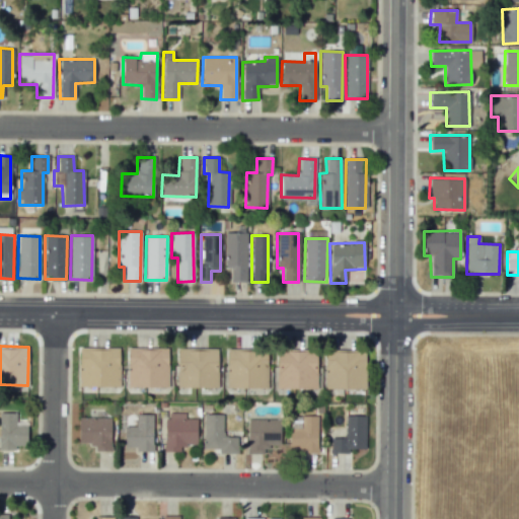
[(120,349),(79,347),(78,386),(119,387),(120,349)]
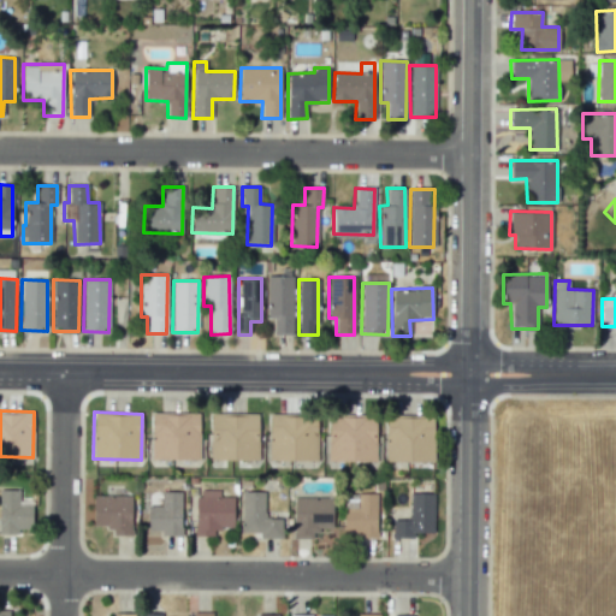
[(150,460),(199,460),(199,414),(152,413),(150,460)]
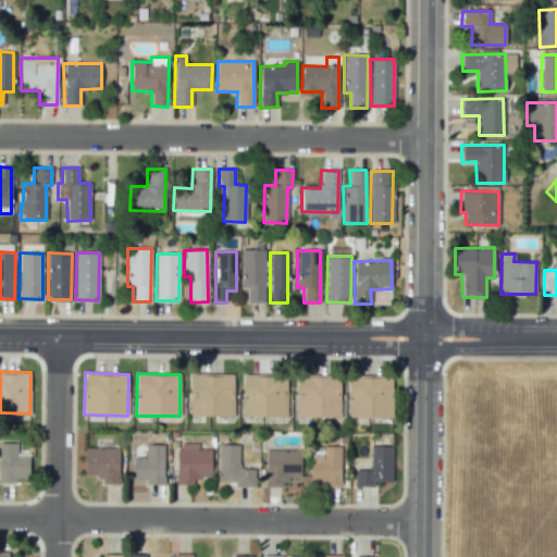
[(189,416),(233,417),(234,374),(190,373),(189,416)]
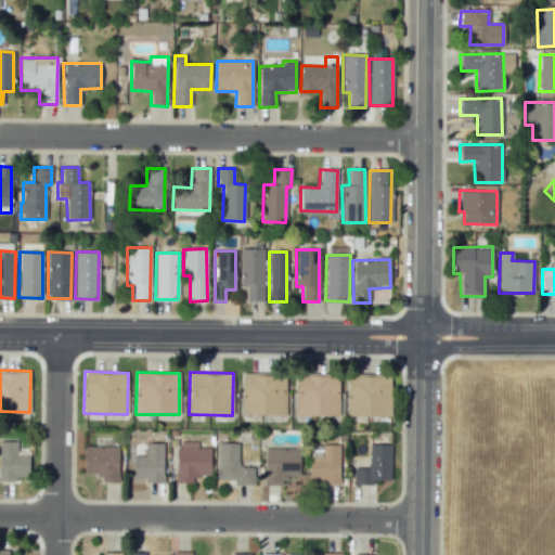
[(284,415),(285,374),(243,374),(242,414),(284,415)]
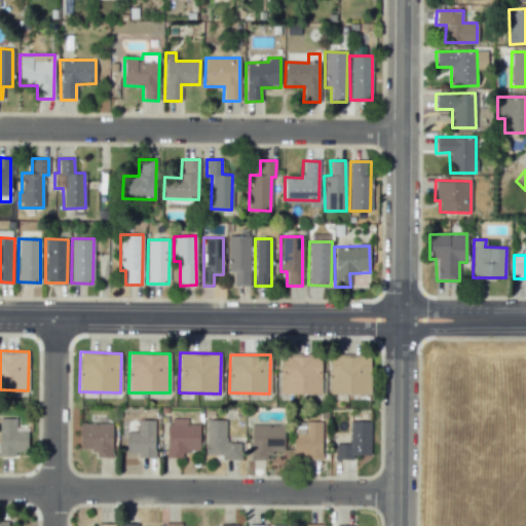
[(321,395),(321,355),(279,355),(279,393),(321,395)]
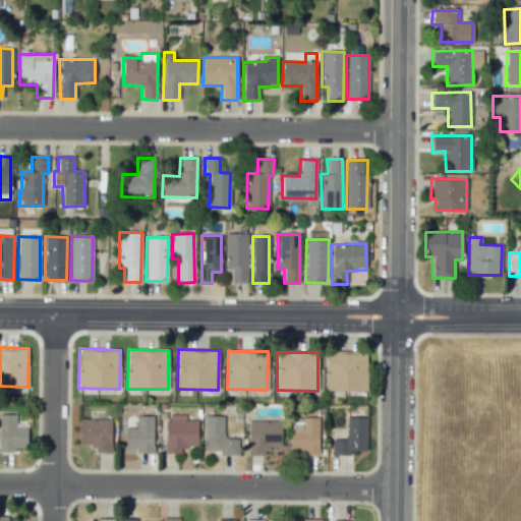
[(326,390),(365,391),(366,353),(327,352),(326,390)]
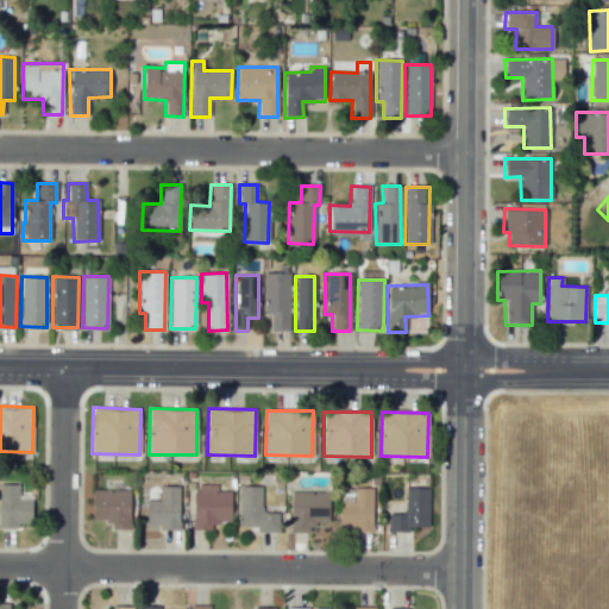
[(18,498),(19,484),(0,483),(0,527),(17,528),(18,522),(31,523),(32,498),(18,498)]
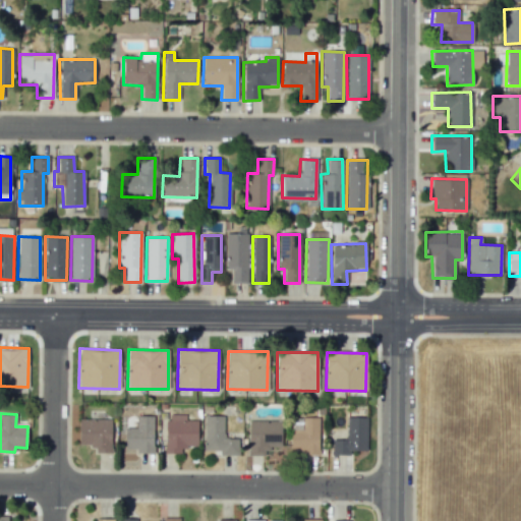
[(197,420),(185,420),(185,414),(166,414),(165,453),(180,454),(180,447),(196,447),(197,420)]
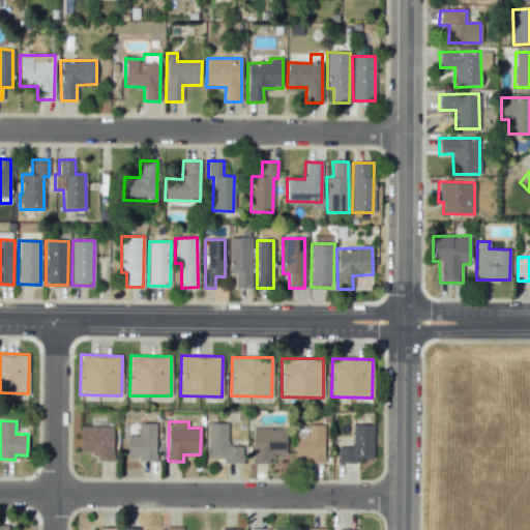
[(207,458),(224,459),(224,463),(241,463),(242,446),(227,446),(228,423),(208,422),(207,458)]
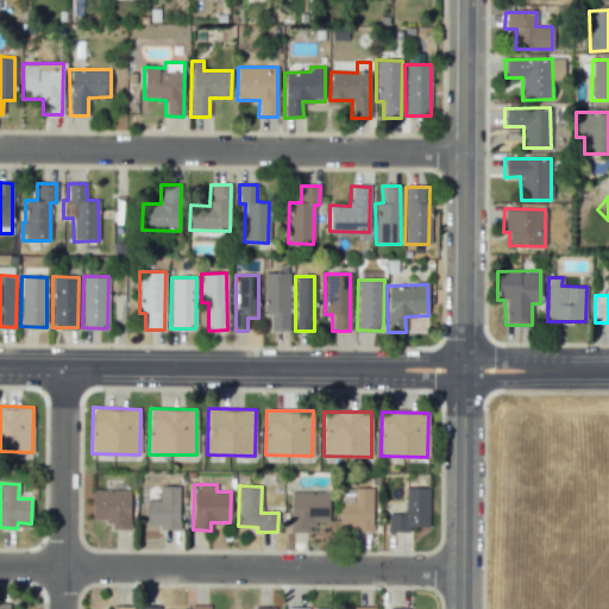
[(146,500),(145,523),(159,525),(159,529),(180,529),(180,487),(159,487),(159,500),(146,500)]
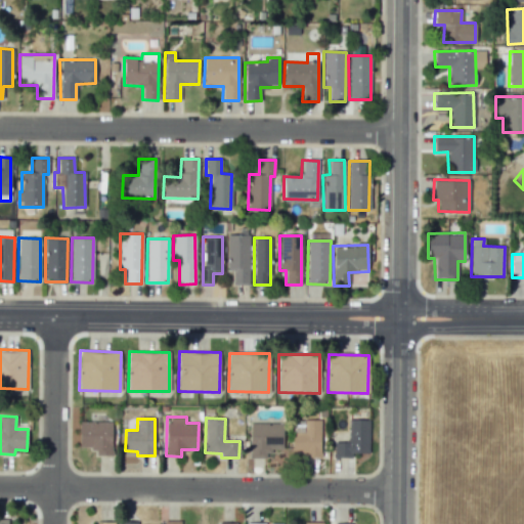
[(293,452),(304,452),(303,457),(319,457),(320,420),(293,420),(293,452)]
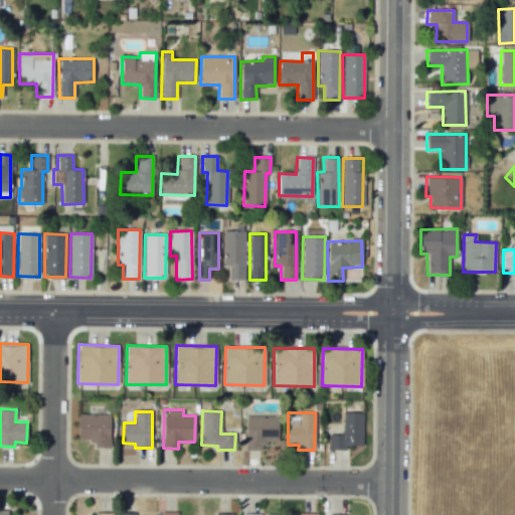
[(363,412),(343,412),(342,435),(328,435),(328,450),(345,450),(345,445),(362,446),(363,412)]
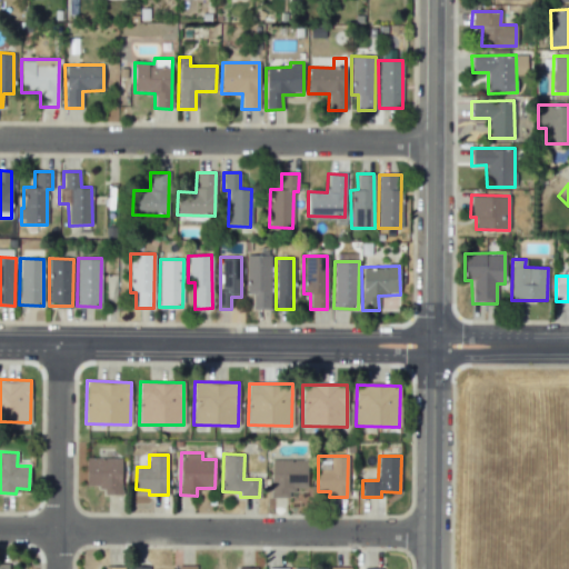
[(120,458),(86,458),(87,487),(103,487),(103,495),(121,495),(120,458)]
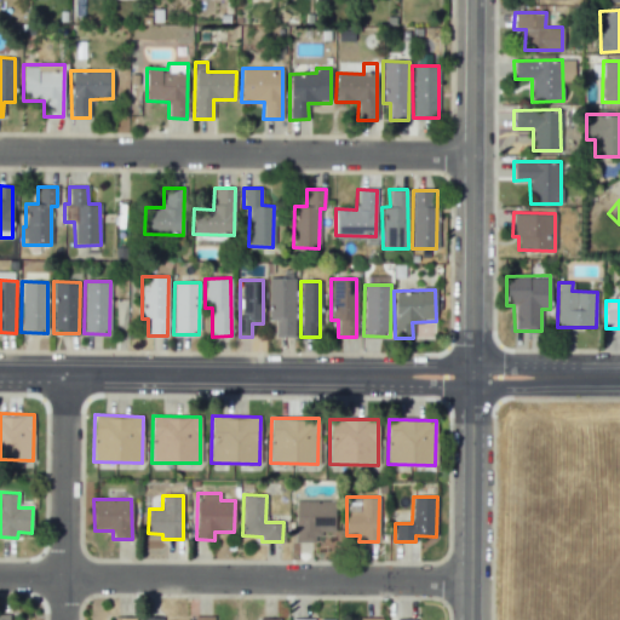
[(296,500),(294,541),(315,543),(315,533),(333,533),(334,501),(296,500)]
